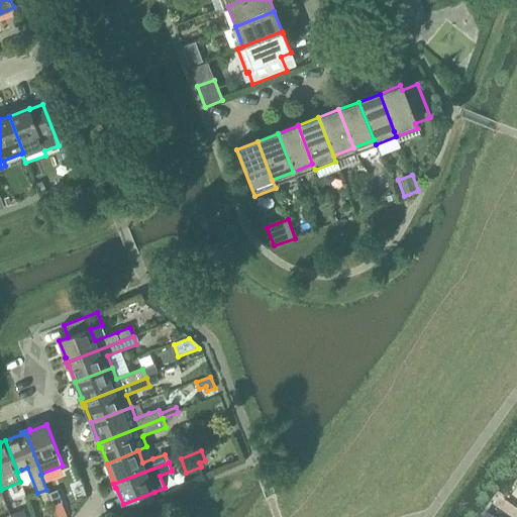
[(55,506),(63,503),(59,491),(49,494),(55,506)]
